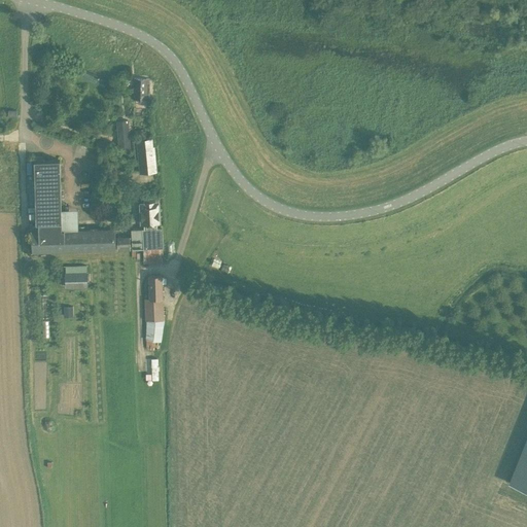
[(149,78),(134,78),(133,99),(136,99),(136,108),(146,108),(146,99),(148,100),(149,78)]
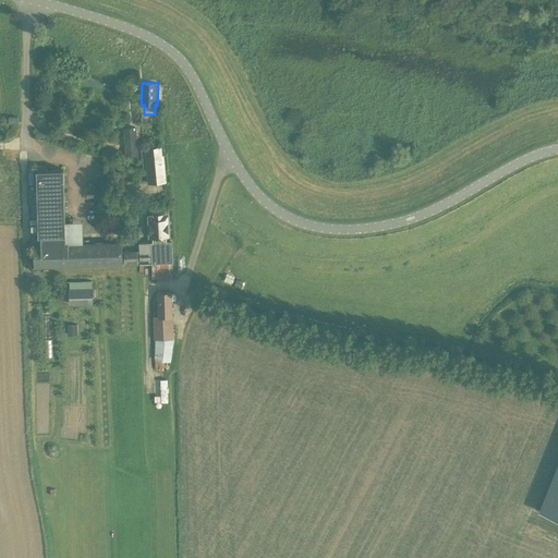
[(136,128),(124,128),(126,161),(138,160),(136,128)]
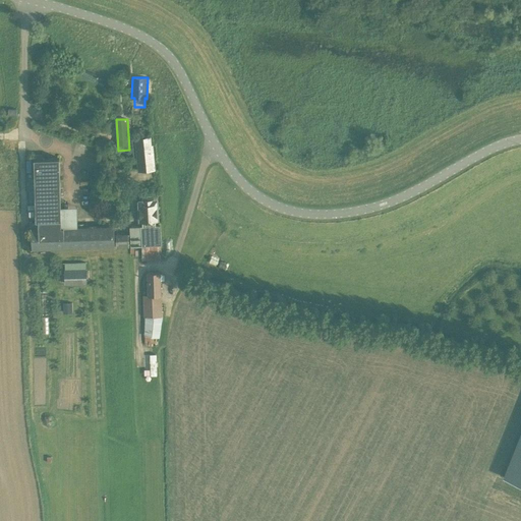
[(139,170),(150,169),(155,169),(153,147),(152,147),(151,137),(135,139),(139,170)]
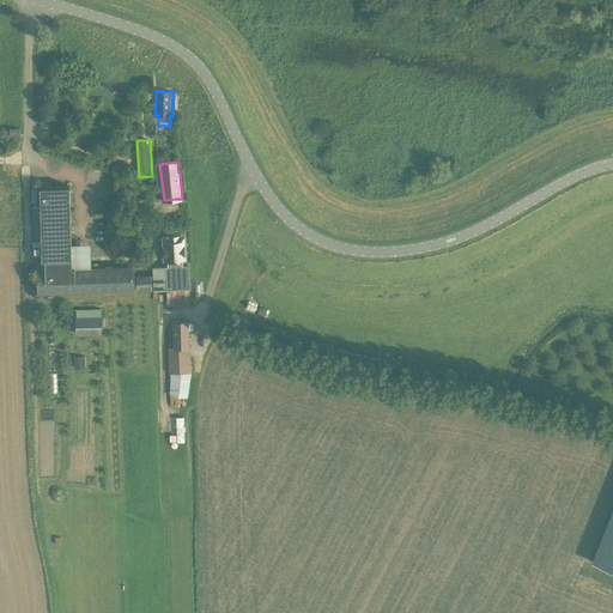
[(145,290),(152,290),(151,274),(134,275),(134,266),(72,267),(70,186),(40,187),(42,260),(46,260),(46,268),(37,268),(38,292),(135,290),(138,290),(145,290)]
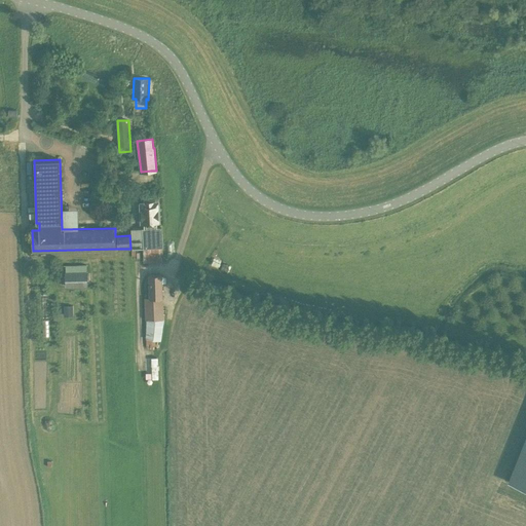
[(144,203),(141,203),(142,223),(159,222),(158,202),(155,202),(154,197),(144,198),(144,203)]
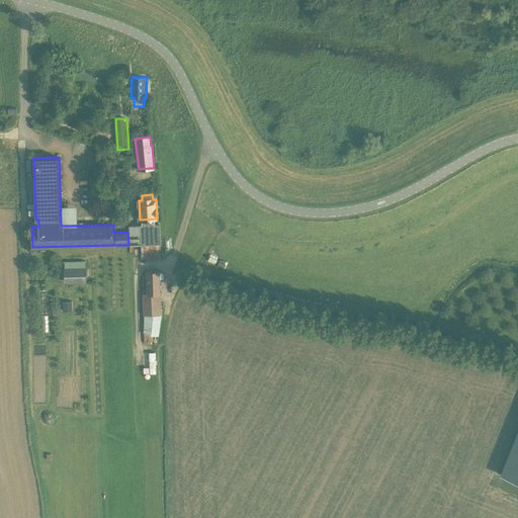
[(130,225),(131,245),(161,243),(160,224),(130,225)]
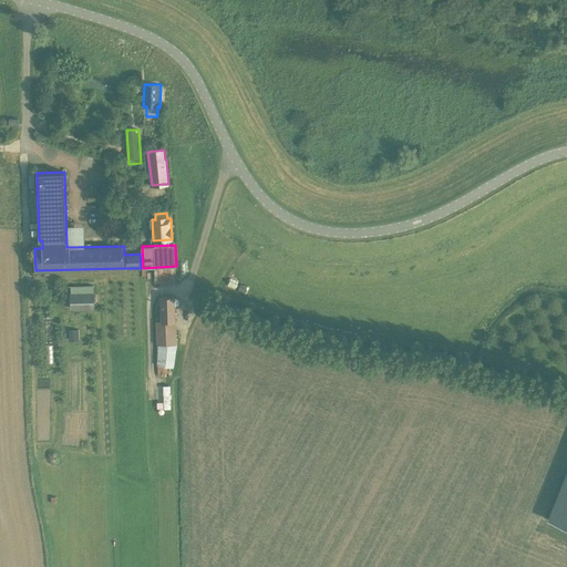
[(71,294),(71,308),(94,308),(94,294),(71,294)]
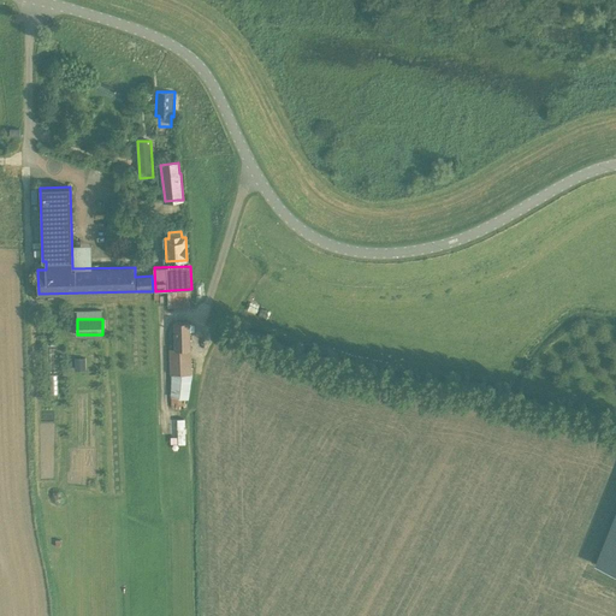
[(176,349),(170,349),(170,374),(172,374),(172,397),(188,400),(191,373),(190,323),(175,323),(176,349)]
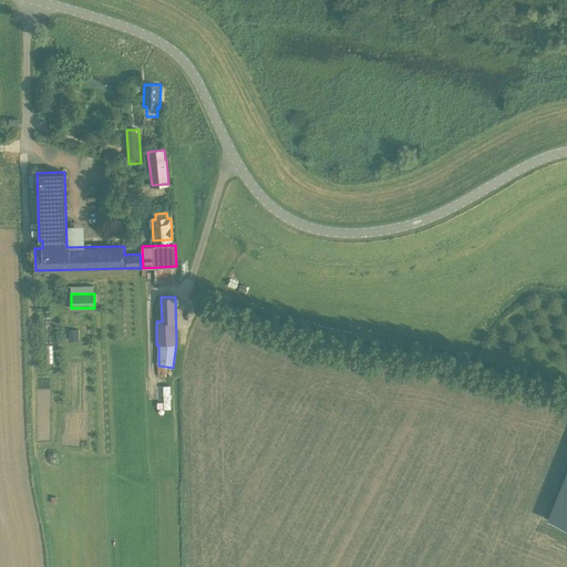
[(70,329),(70,339),(79,339),(79,329),(70,329)]
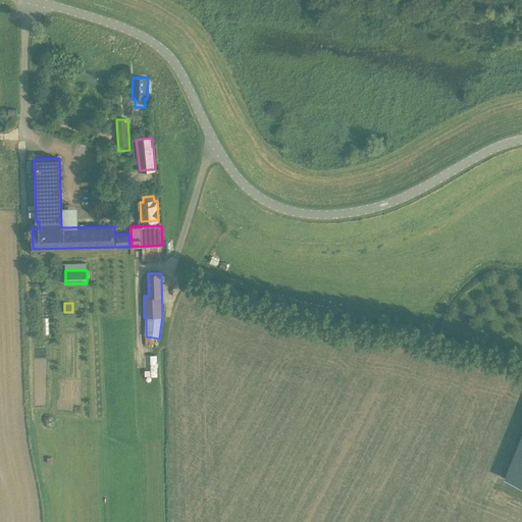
[(521,483),(521,433),(505,477),(521,483)]
